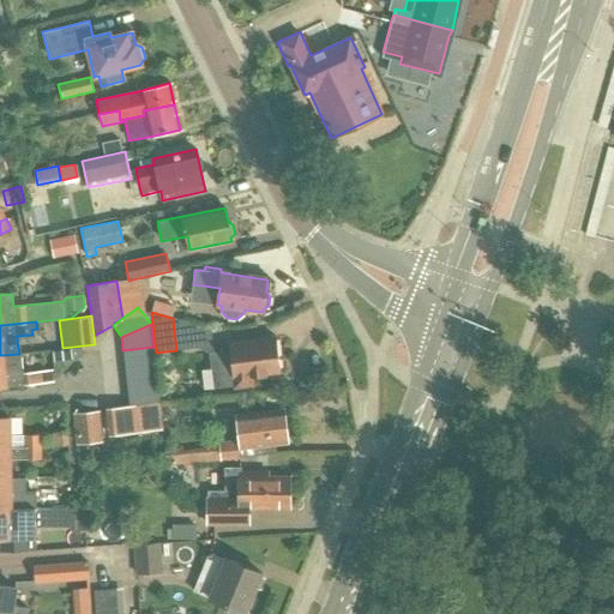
[(214,351),(209,353),(211,371),(230,368),(233,386),(233,390),(256,386),(253,377),(268,374),(266,373),(278,372),(275,337),(230,342),(232,350),(214,351)]
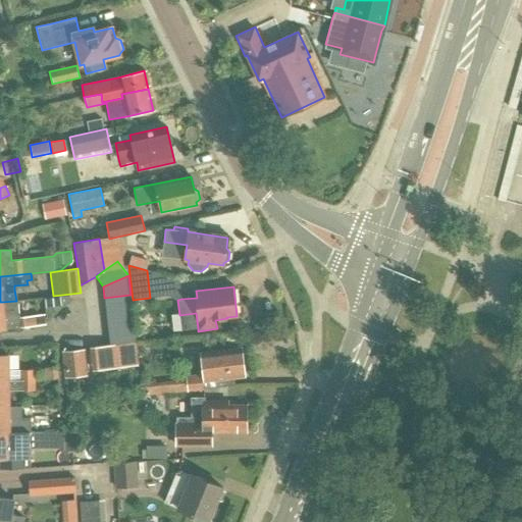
[(132,307),(132,300),(131,295),(104,298),(106,309),(132,307)]
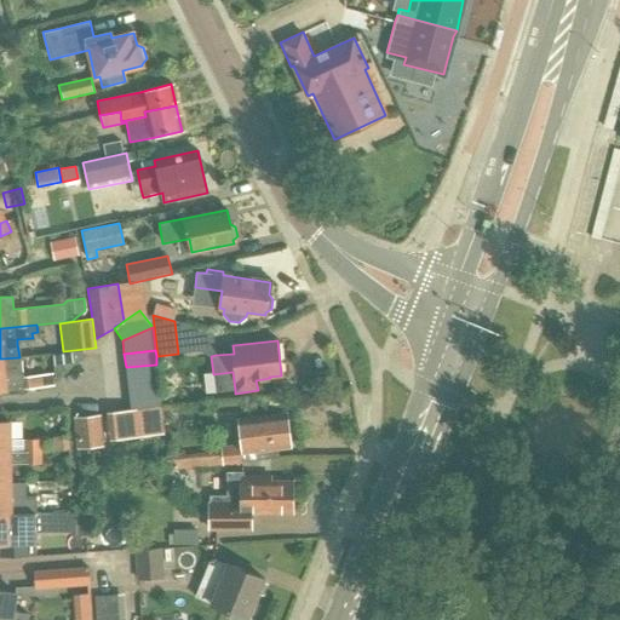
[(3,359),(0,359),(0,390),(55,384),(53,373),(23,377),(22,368),(4,369),(3,359)]
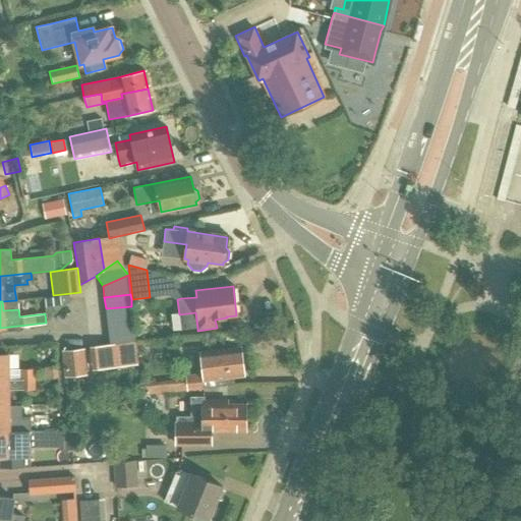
[(131,306),(106,308),(107,321),(133,317),(131,306)]
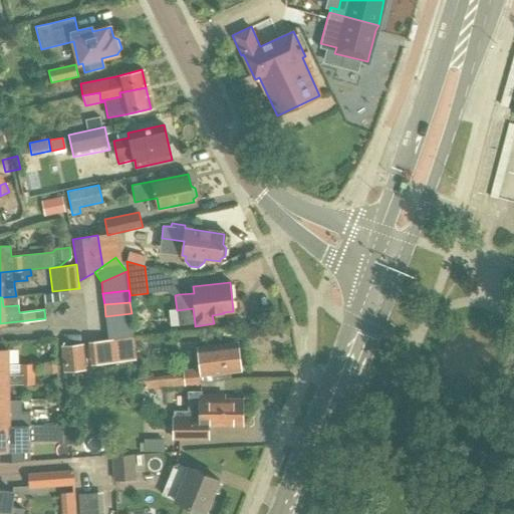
[(133,325),(132,313),(105,316),(106,328),(133,325)]
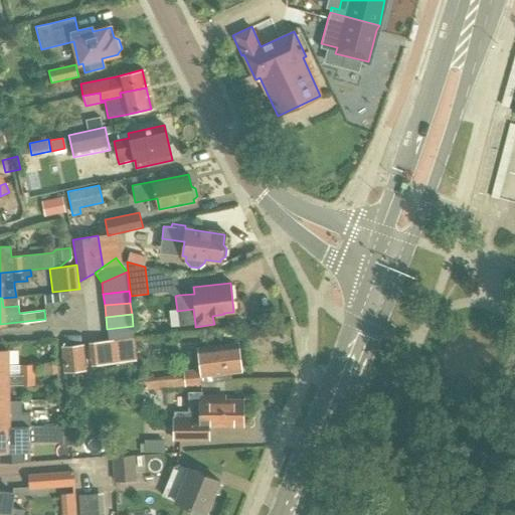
[(109,341),(135,339),(133,326),(107,329),(109,341)]
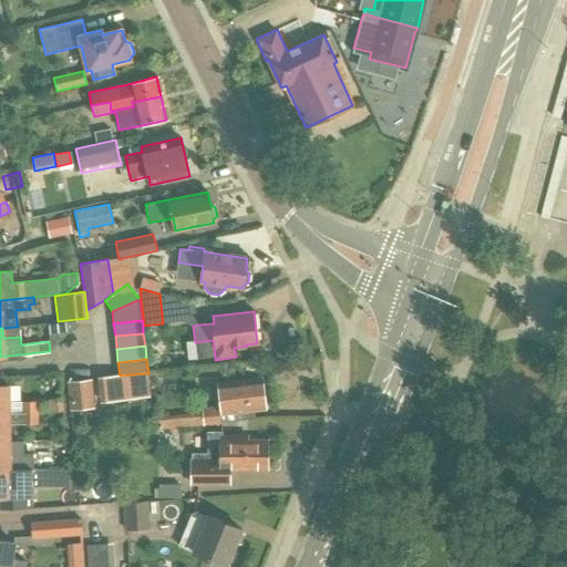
[(148,373),(120,375),(122,400),(152,397),(148,373)]
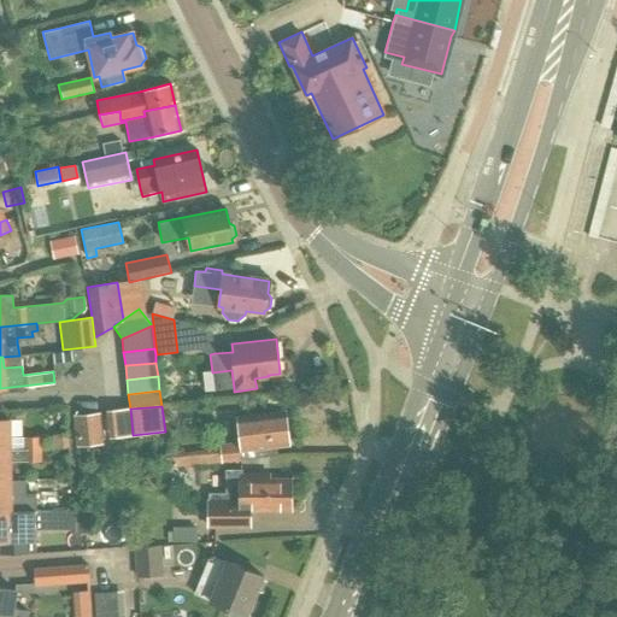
[(164,468),(182,466),(242,460),(242,459),(259,458),(259,457),(277,454),(276,446),(289,444),(286,411),(238,416),(240,442),(219,444),(221,453),(163,458),(164,468)]
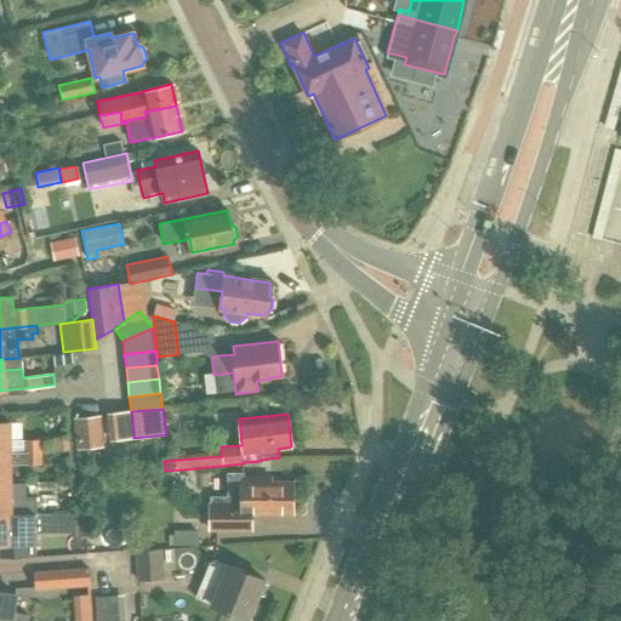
[(114,449),(113,416),(87,417),(89,450),(114,449)]
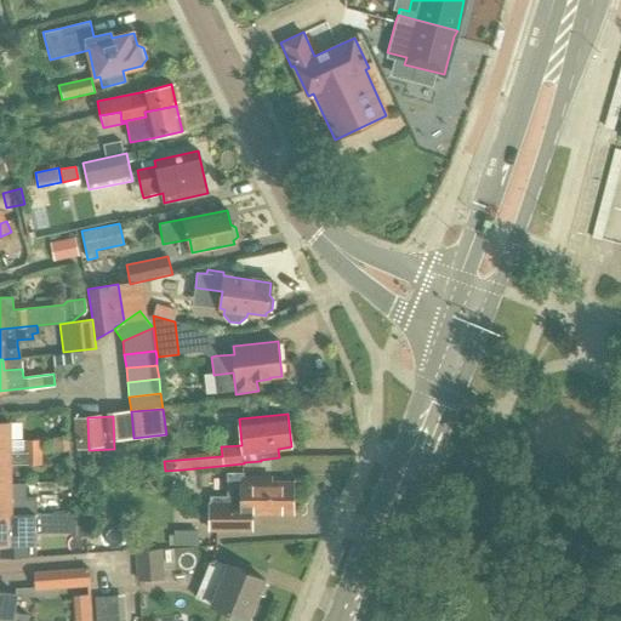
[(0,451),(10,453),(10,421),(0,420),(0,451)]
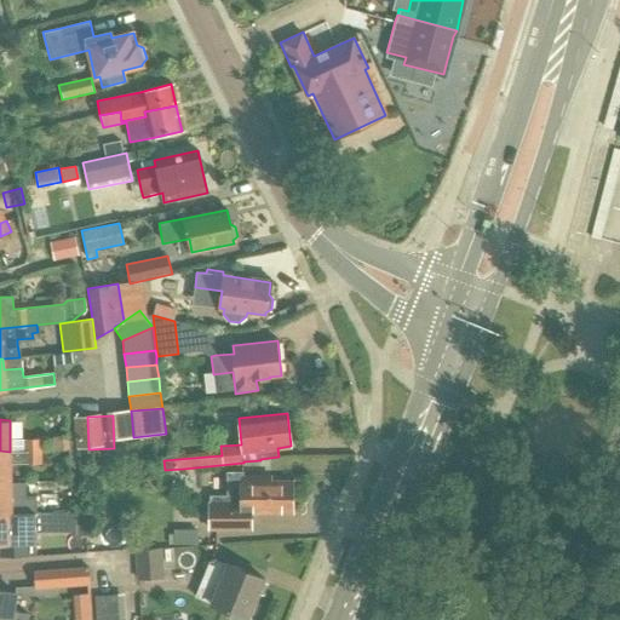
[(70,451),(69,435),(53,436),(55,452),(70,451)]
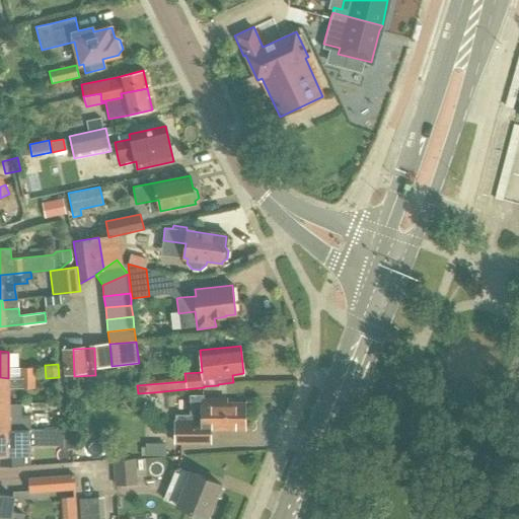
[(19,378),(34,377),(34,367),(19,368),(19,378)]
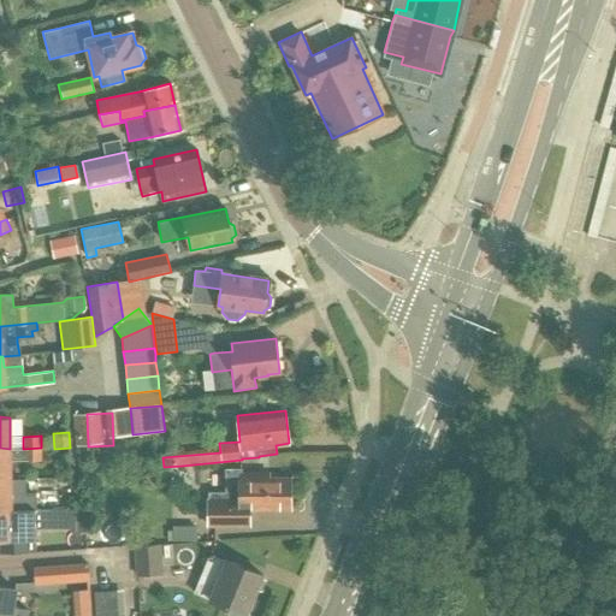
[(0,479),(11,479),(11,461),(42,461),(41,448),(23,449),(10,449),(0,448),(0,479)]
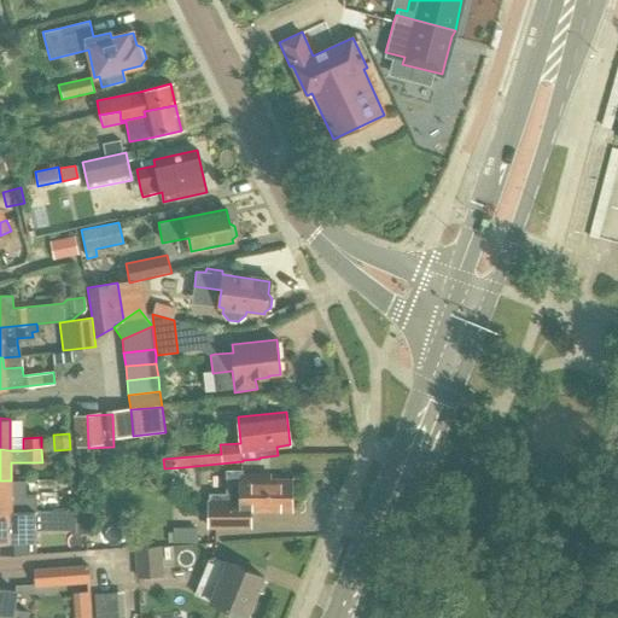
[(251,528),(251,511),(291,509),(291,481),(260,481),(260,474),(243,474),(243,470),(226,471),(226,494),(210,494),(210,509),(210,528),(211,528),(229,528),(251,528)]
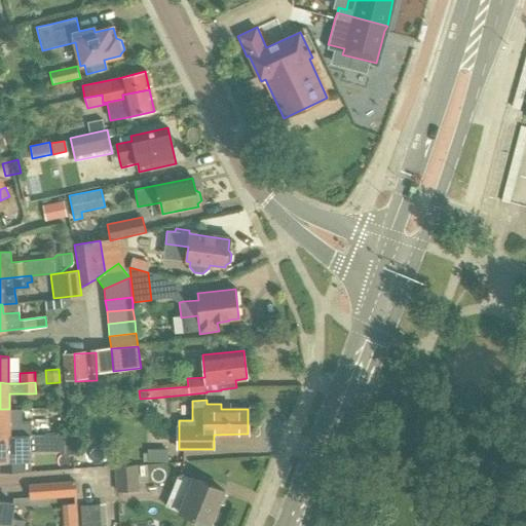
[(0,435),(9,435),(9,409),(0,409),(0,435)]
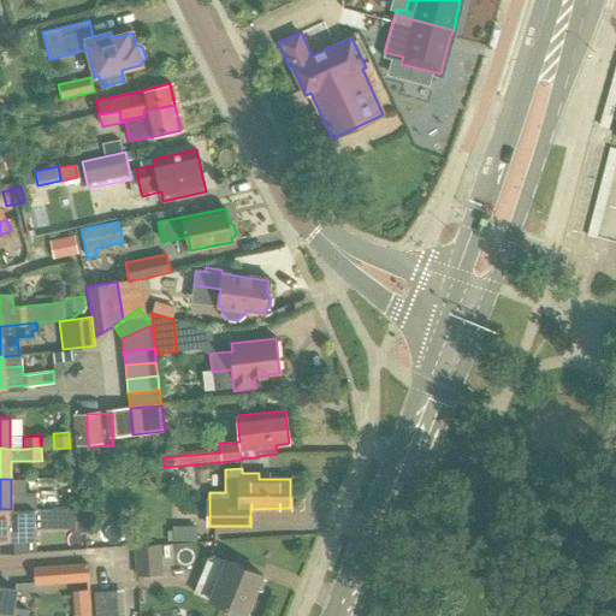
[(83,495),(83,483),(55,483),(55,495),(83,495)]
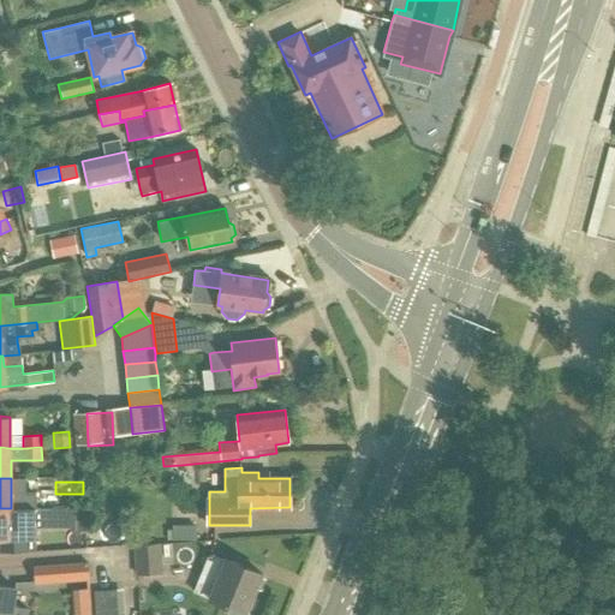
[(11,508),(0,508),(0,539),(12,539),(11,508)]
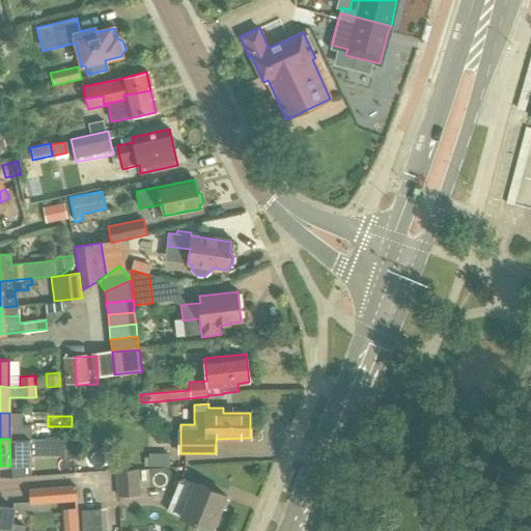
[(94,458),(78,459),(79,471),(95,470),(94,458)]
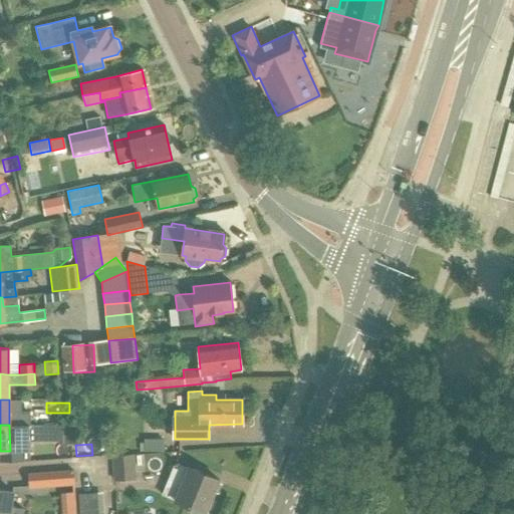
[(113,481),(137,479),(136,465),(152,464),(151,453),(111,456),(113,481)]
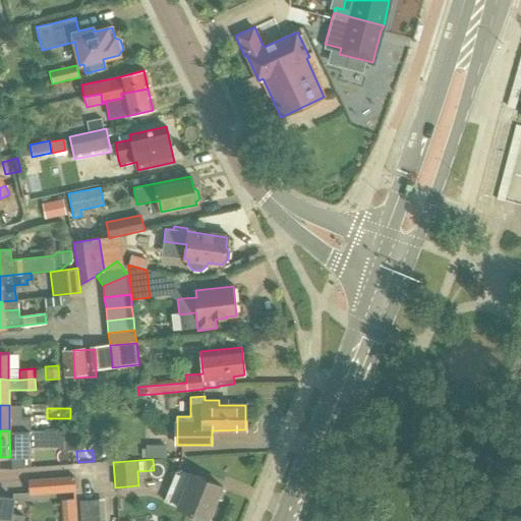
[(189,474),(177,469),(170,487),(165,501),(189,512),(190,519),(195,520),(201,520),(206,519),(207,519),(221,485),(190,472),(189,474)]
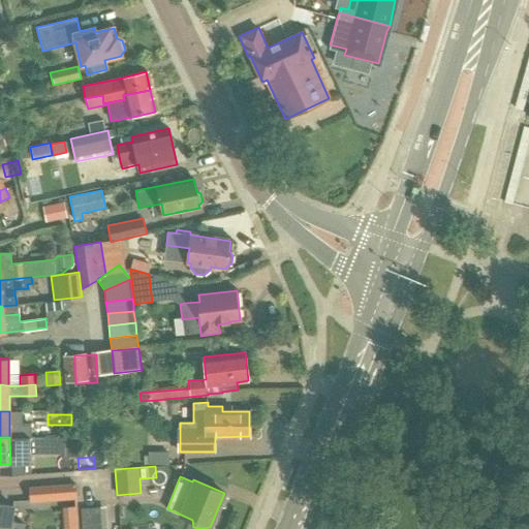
[(29,501),(76,498),(75,484),(28,487),(29,501)]
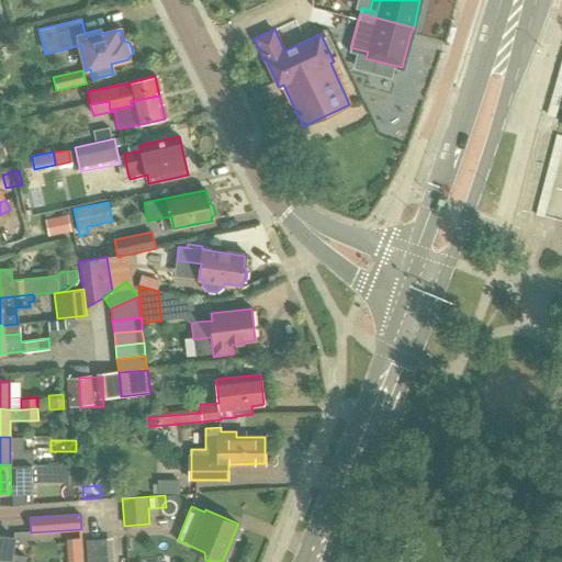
[(101,539),(101,531),(86,532),(87,561),(113,561),(113,551),(112,538),(101,539)]
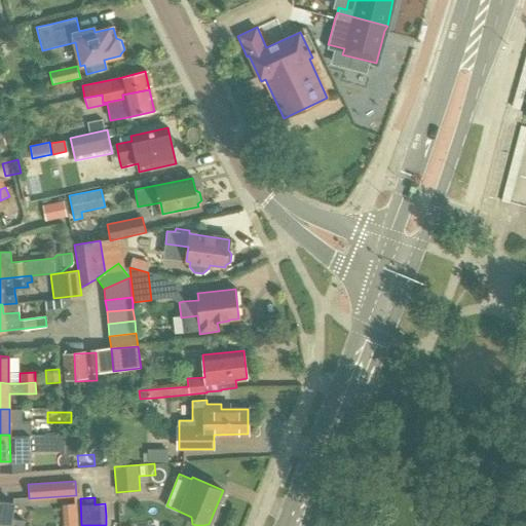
[(0,525),(23,525),(24,521),(10,519),(12,503),(0,501),(0,525)]
